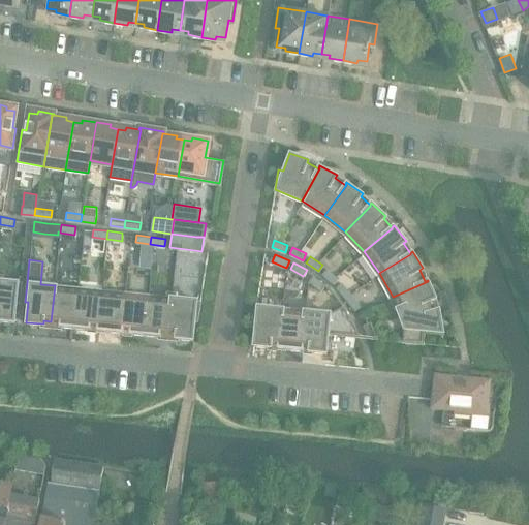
[(322,273),(333,283),(338,277),(327,268),(322,273)]
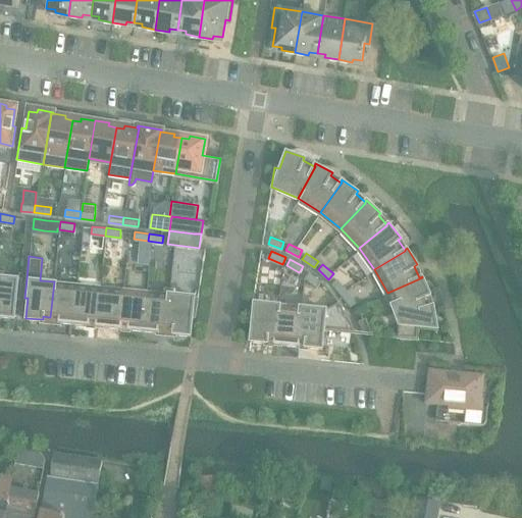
[(315,286),(320,280),(309,270),(304,276),(315,286)]
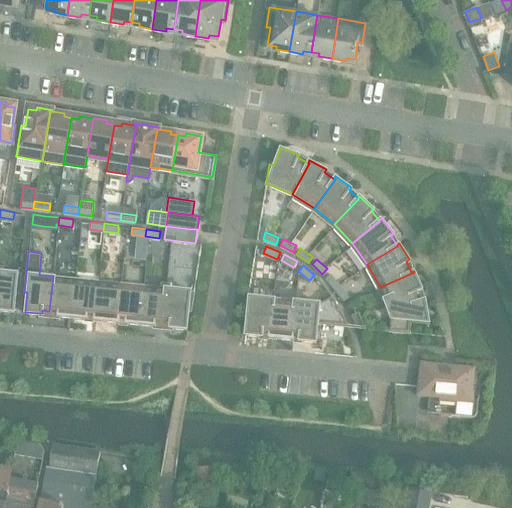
[(0,270),(0,309),(14,310),(15,291),(18,292),(20,273),(0,270)]
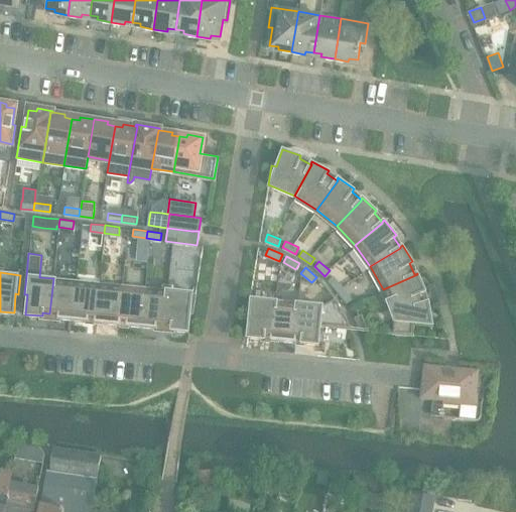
[(328,279),(337,290),(343,286),(334,274),(328,279)]
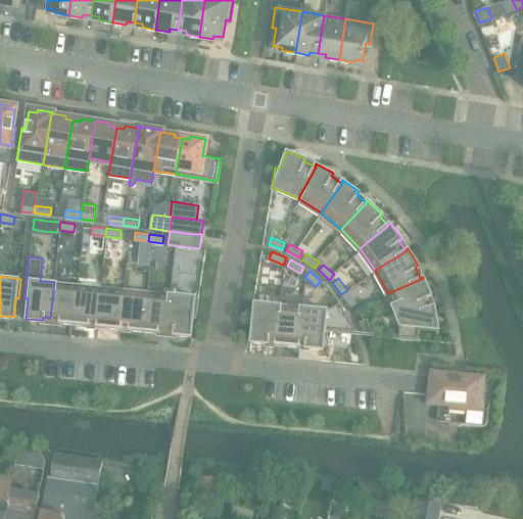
[(423,278),(388,293),(399,325),(398,336),(418,338),(419,326),(437,328),(438,328),(434,305),(431,305),(428,295),(431,294),(423,278)]
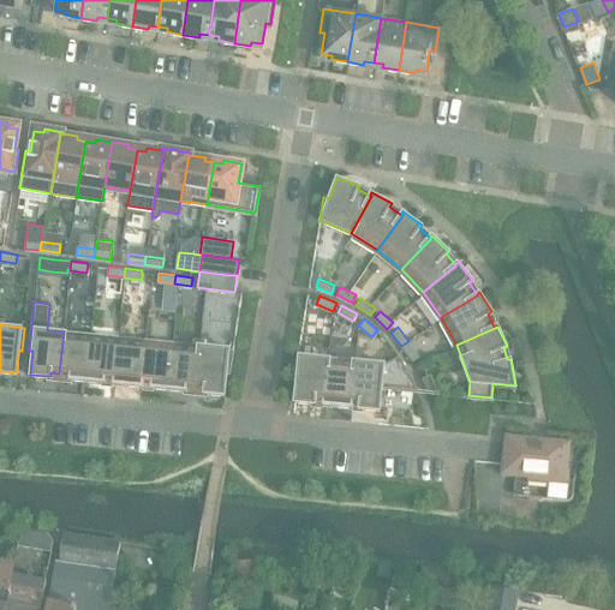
[(64,332),(59,374),(69,375),(69,378),(87,380),(91,334),(64,332)]
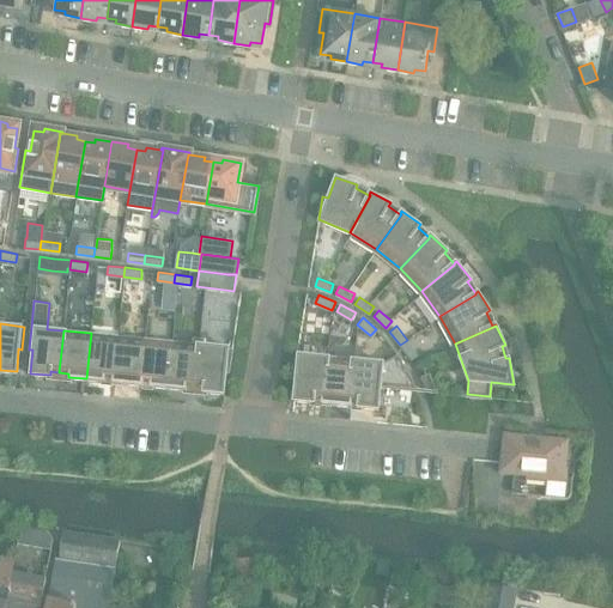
[(91,333),(86,378),(104,381),(104,377),(114,377),(117,336),(91,333)]
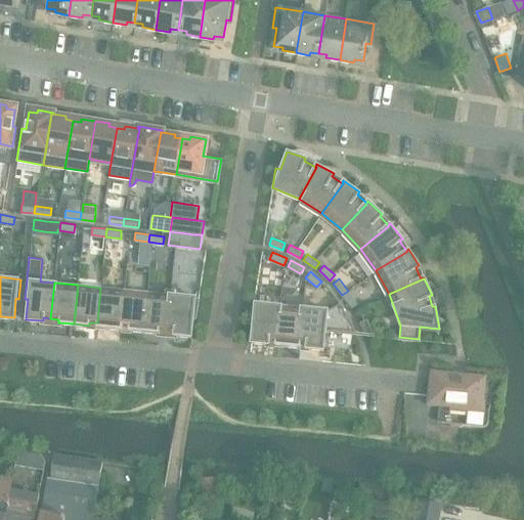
[(100,288),(97,322),(104,323),(104,327),(121,329),(122,326),(121,326),(124,290),(100,288)]
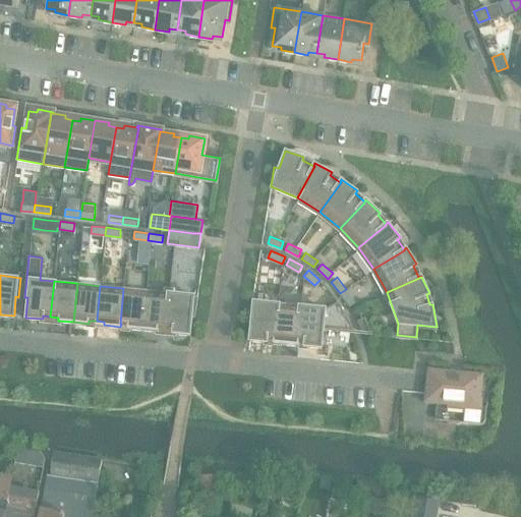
[(120,324),(121,324),(127,325),(127,328),(142,329),(147,290),(123,288),(120,324)]
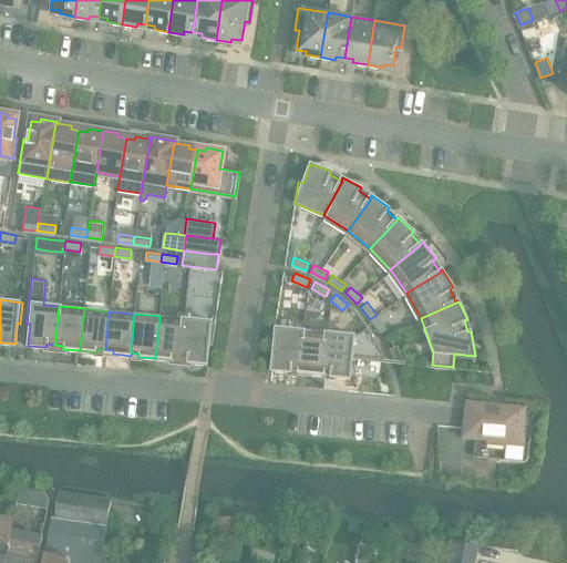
[(387,327),(377,315),(370,319),(380,331),(387,327)]
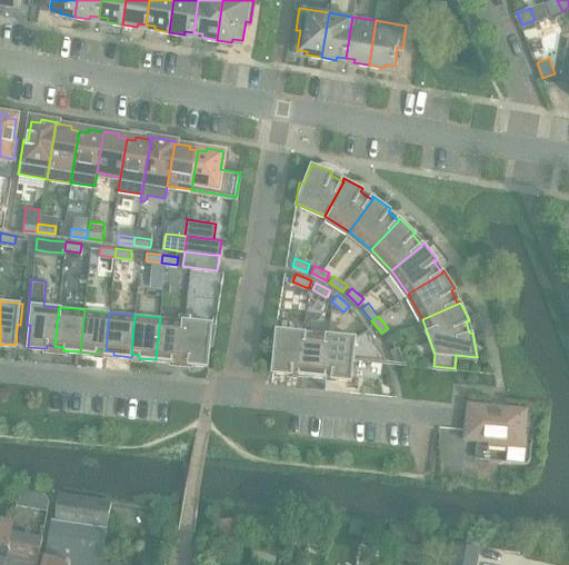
[(160,317),(156,359),(172,362),(172,358),(181,358),(185,320),(160,317)]
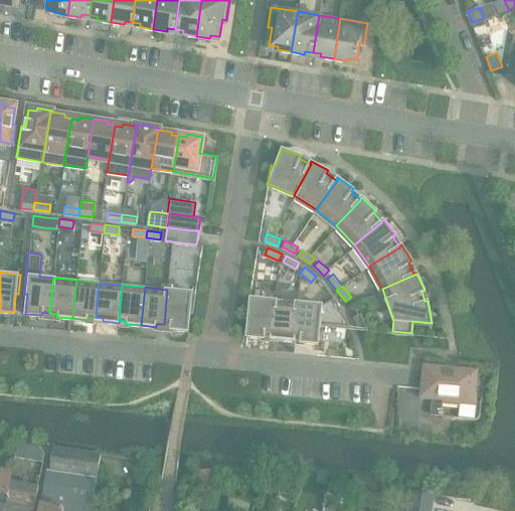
[(167,290),(164,324),(171,325),(171,328),(187,330),(189,311),(191,311),(194,292),(167,290)]
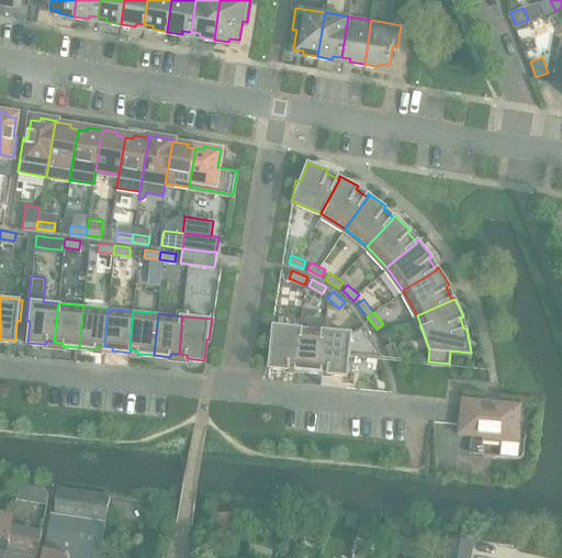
[(271,345),(269,366),(288,368),(288,365),(295,366),(300,327),(271,324),(268,345),(271,345)]
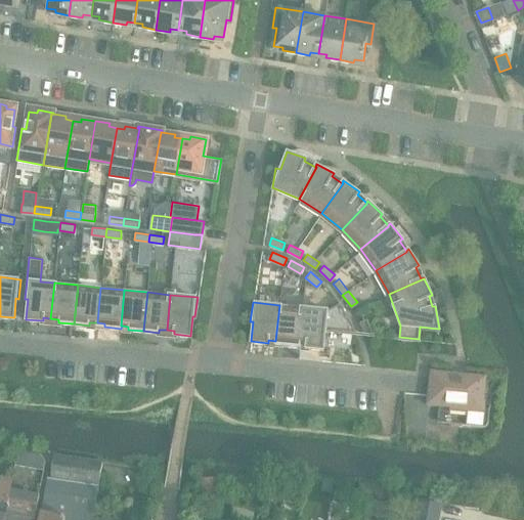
[(299,343),(300,343),(306,344),(306,347),(322,349),(324,329),(356,332),(340,302),(326,310),(302,307),(299,343)]
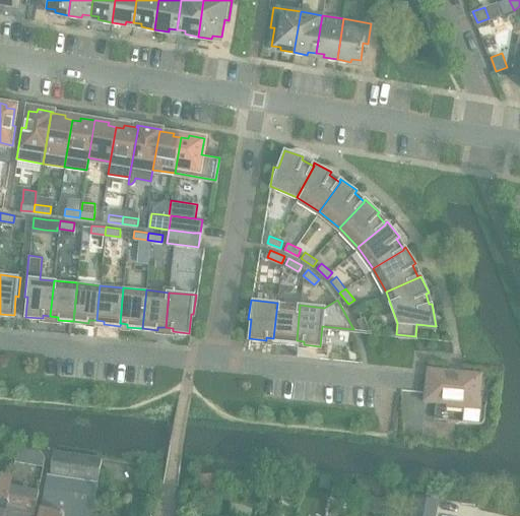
[(297,340),(300,305),(277,303),(273,338),(281,339),(280,342),(298,343),(298,340),(297,340)]
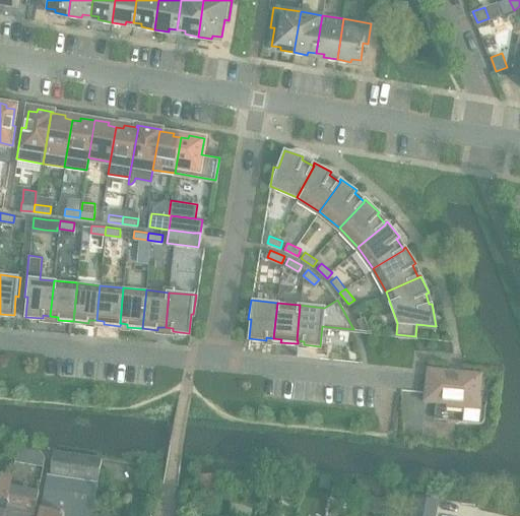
[(362,330),(370,331),(364,316),(356,319),(362,330)]
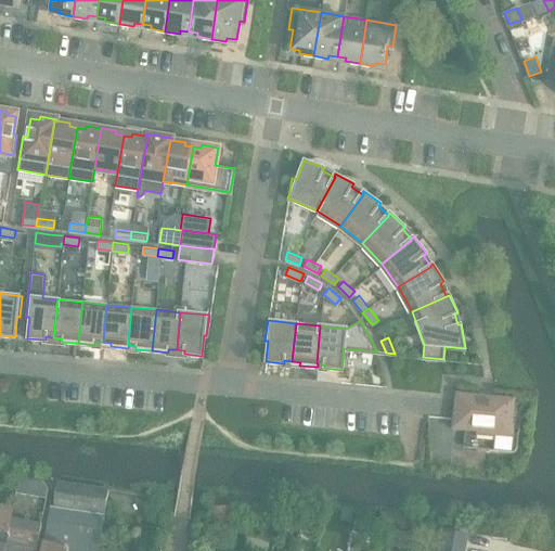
[(476,446),(511,449),(512,449),(514,449),(515,448),(516,447),(517,446),(517,444),(519,422),(511,421),(513,397),(492,395),(478,393),(478,394),(456,392),(453,426),(477,428),(476,446)]
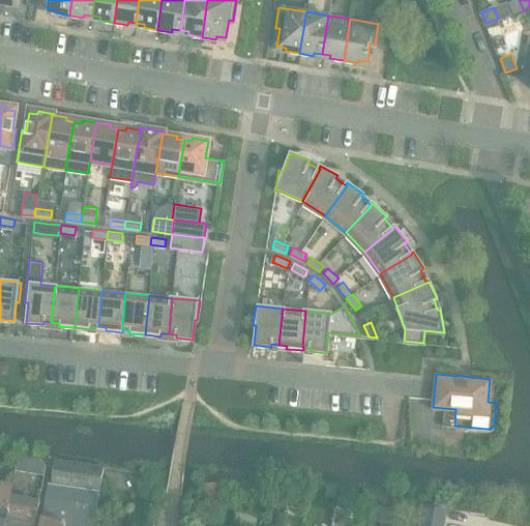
[(17,456),(13,470),(42,476),(45,467),(39,461),(17,456)]
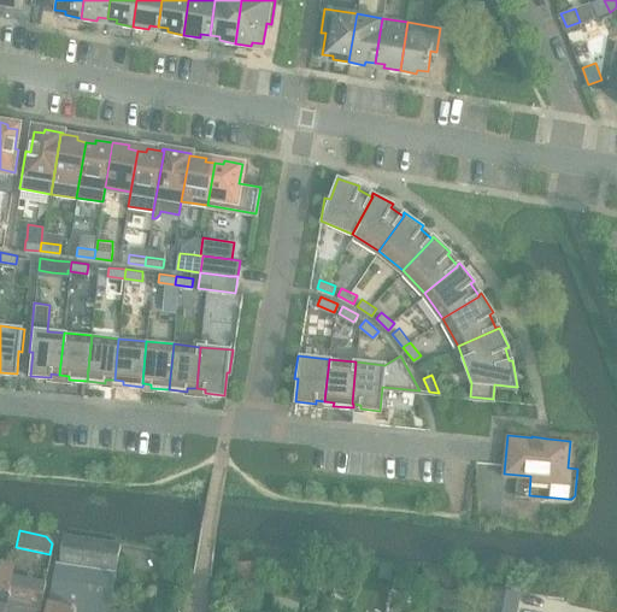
[(107,611),(121,543),(64,533),(59,559),(56,558),(43,611),(107,611)]
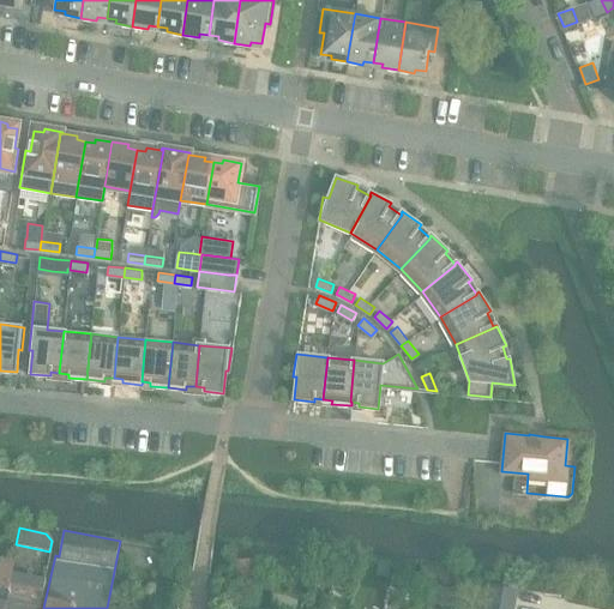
[(0,608),(4,608),(10,570),(12,556),(0,554),(0,608)]
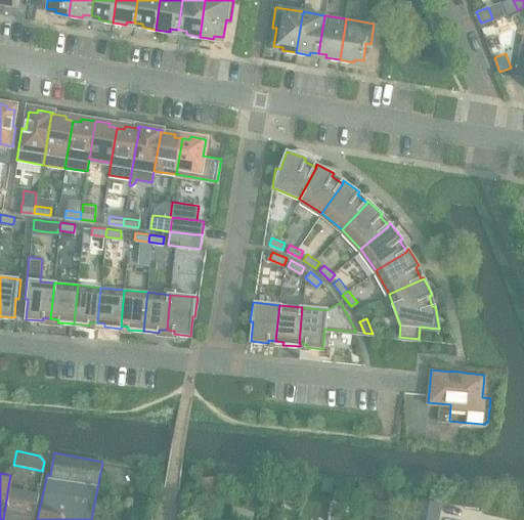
[(321,478),(320,489),(331,491),(333,479),(321,478)]
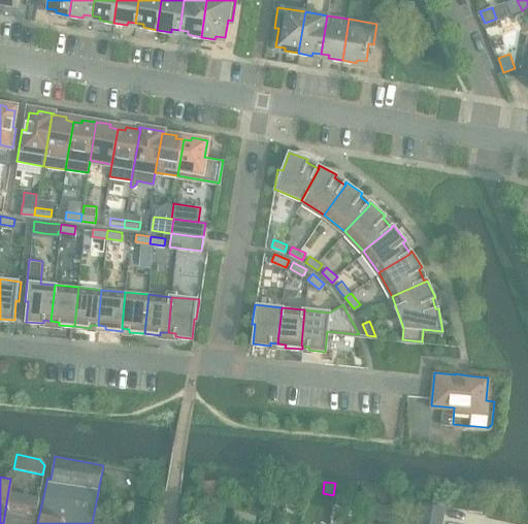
[(362,485),(361,494),(369,495),(370,486),(362,485)]
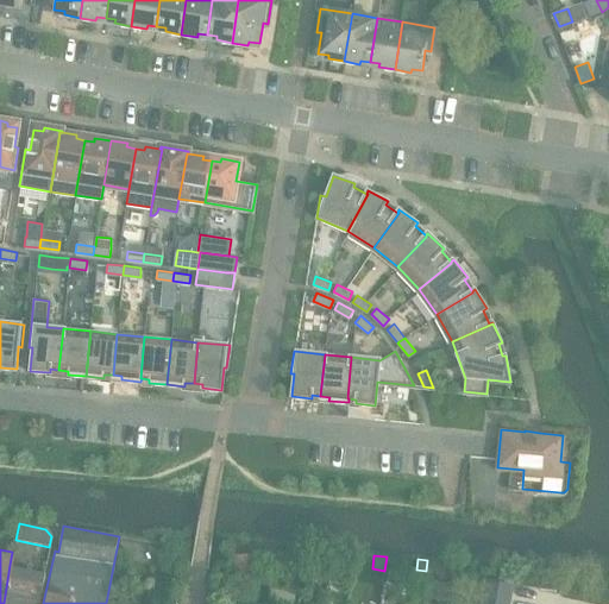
[(38,603),(38,601),(44,572),(10,565),(4,603),(38,603)]
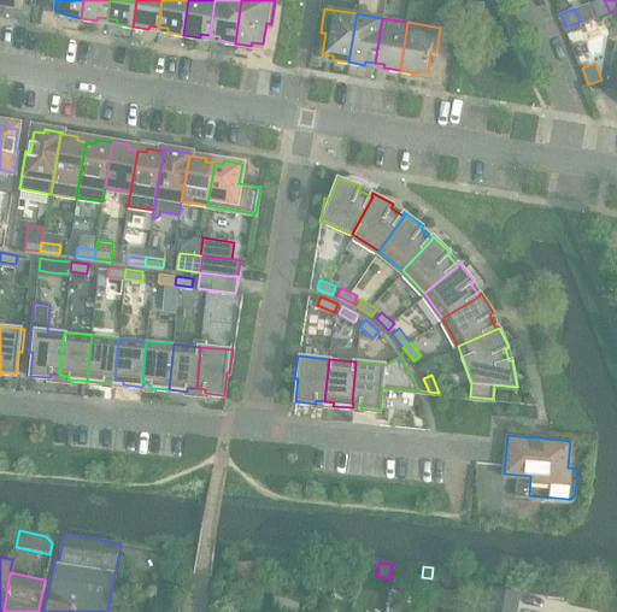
[(393,576),(391,590),(409,594),(412,580),(393,576)]
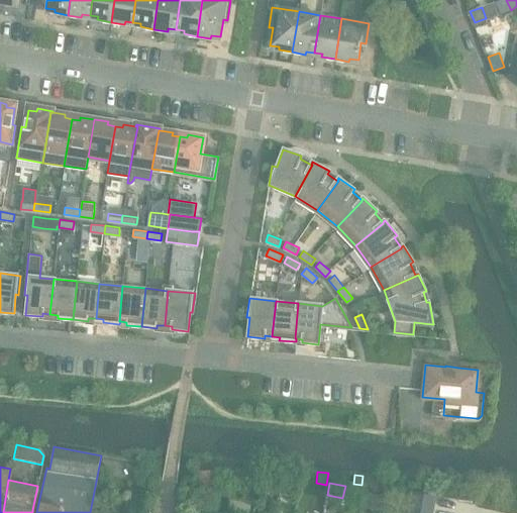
[(367,491),(364,505),(377,508),(381,494),(367,491)]
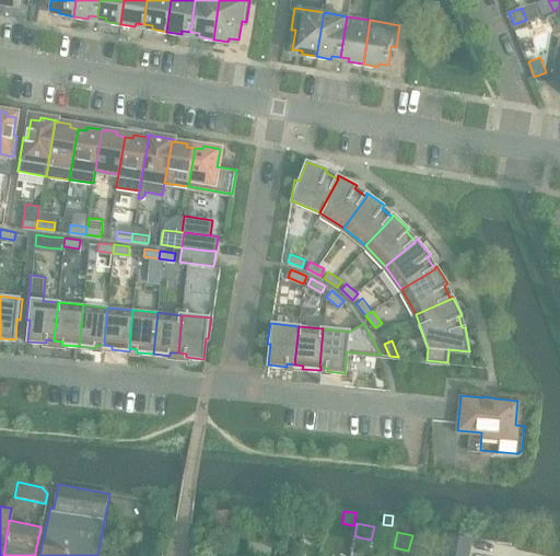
[(444,555),(467,555),(471,539),(448,534),(444,555)]
